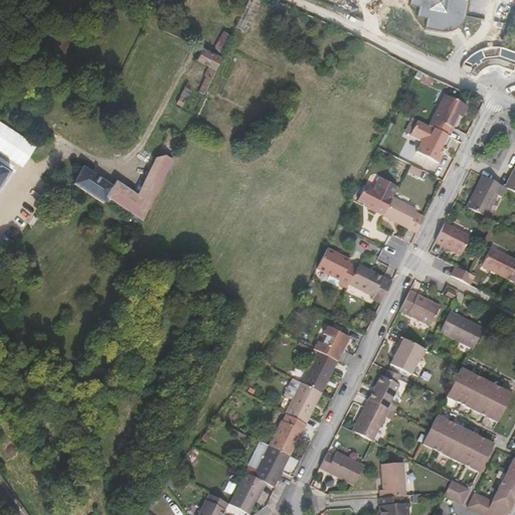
[(412,0),(412,4),(420,6),(418,16),(428,18),(426,28),(443,31),(450,30),(455,29),(459,27),(462,23),(465,20),(467,16),(469,0),(412,0)]
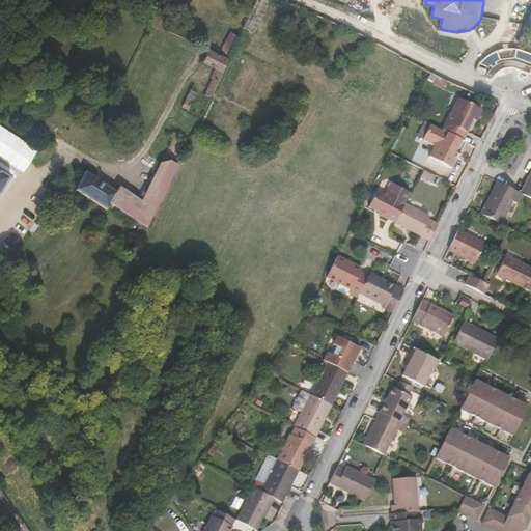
[(206,93),(211,96),(241,37),(231,33),(223,50),(226,52),(224,56),(210,50),(203,62),(217,68),(212,78),(213,79),(206,93)]
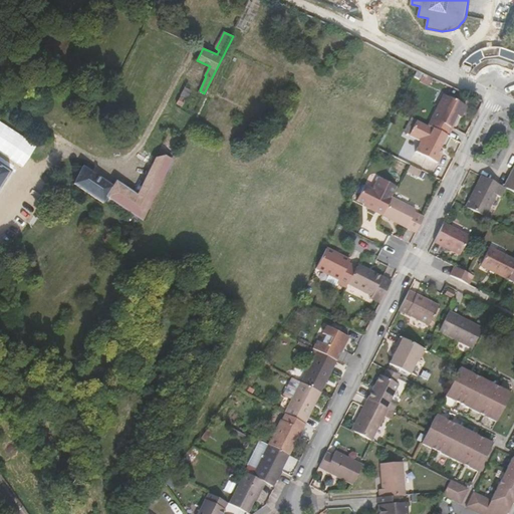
[(470,70),(472,64),(464,61),(462,67),(470,70)]
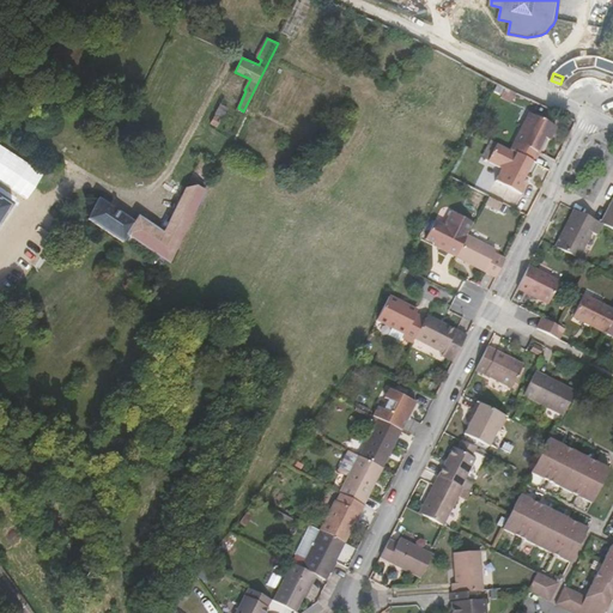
[(509,150),(532,162),(544,138),(548,139),(556,126),(528,113),(509,150)]
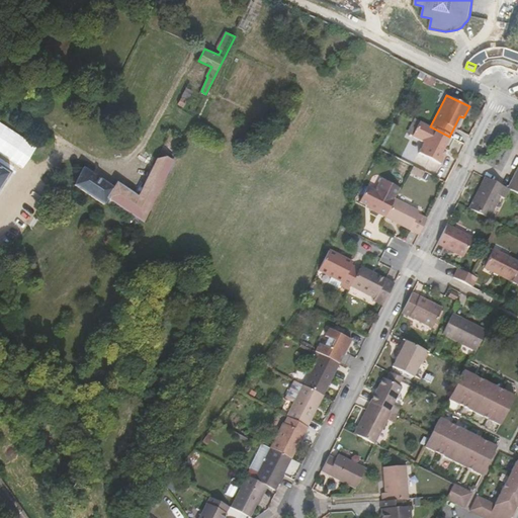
[(418,154),(439,165),(452,138),(449,137),(430,126),(419,121),(411,137),(423,143),(418,154)]
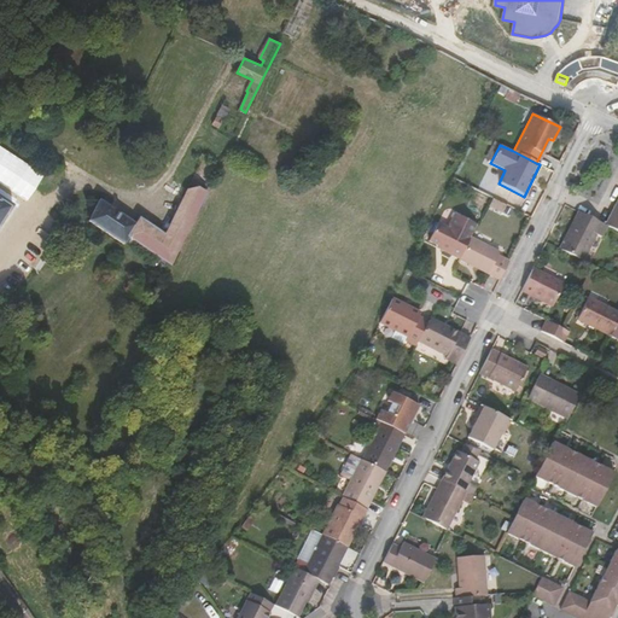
[(89,221),(126,244),(129,237),(157,255),(149,269),(151,272),(155,272),(158,273),(167,270),(170,268),(208,192),(203,190),(187,191),(164,235),(140,217),(135,223),(100,200),(89,221)]
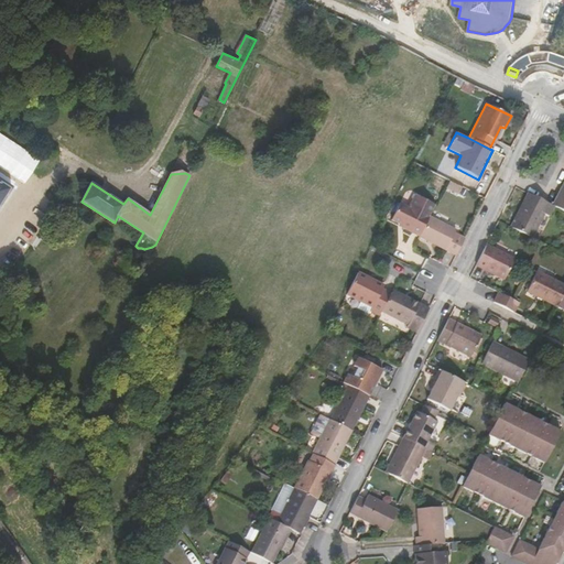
[(0,177),(0,203),(12,185),(0,177)]
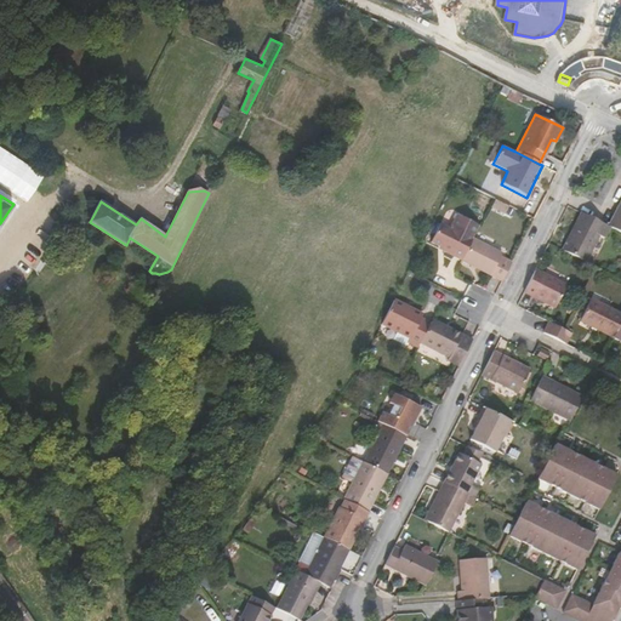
[(609,228),(620,233),(620,199),(607,227),(609,228)]
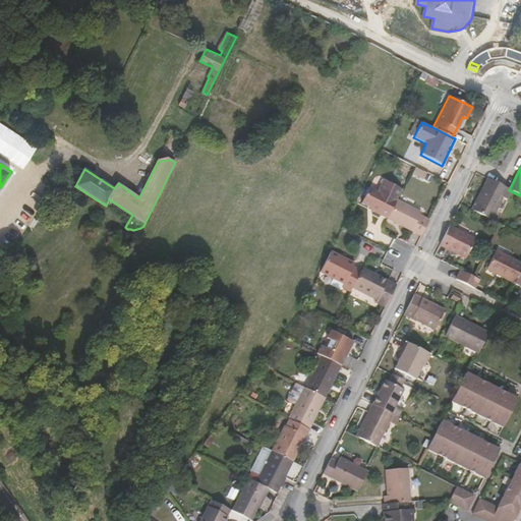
[(509,190),(486,178),(471,211),(490,221),(501,198),(506,200),(511,191),(509,190)]
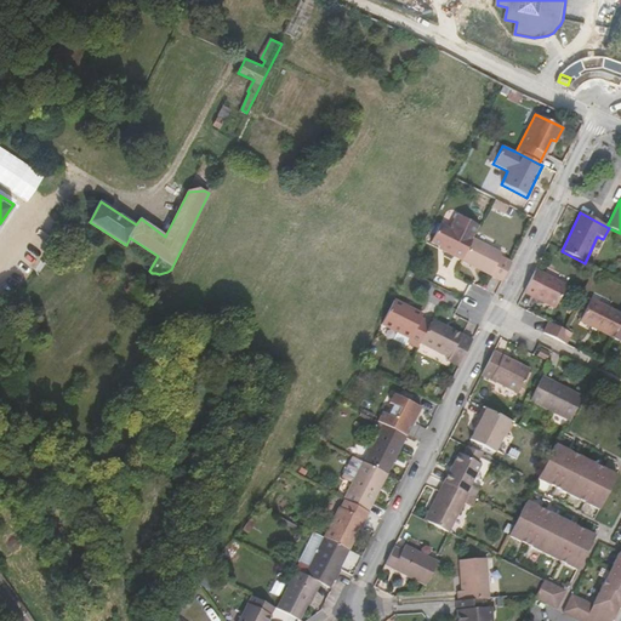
[(443,249),(442,251),(460,261),(471,238),(477,227),(455,216),(449,228),(438,223),(428,243),(443,249)]
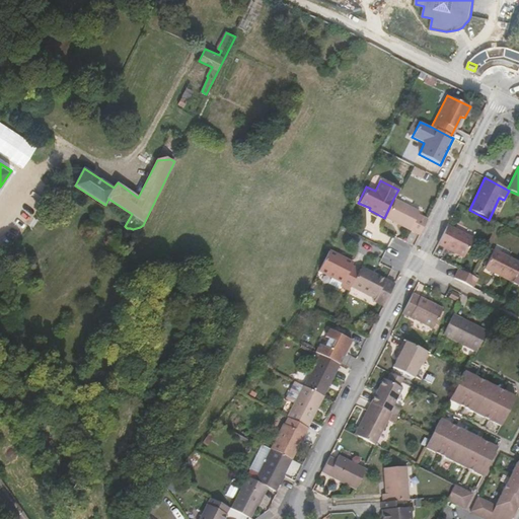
[(393,199),(384,218),(419,235),(426,221),(417,216),(419,211),(393,199)]
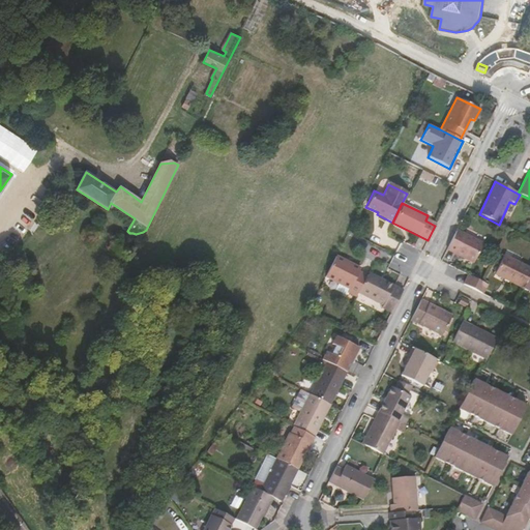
[(454,232),(446,249),(472,264),(482,244),(463,234),(462,235),(454,232)]
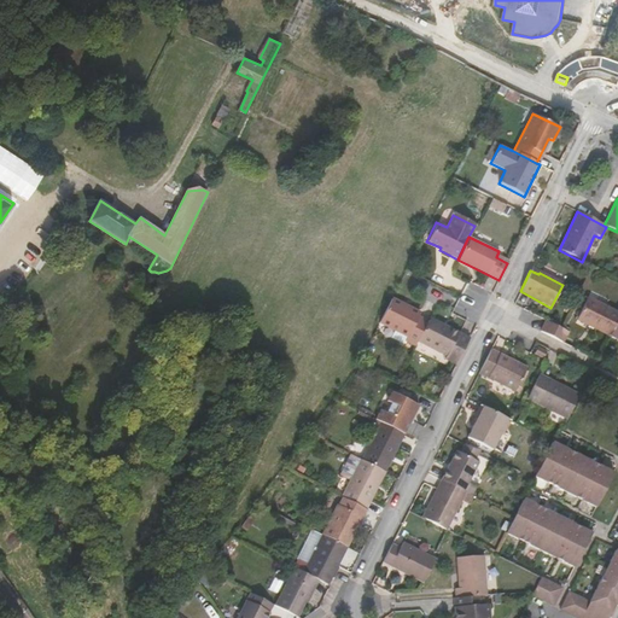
[(408,337),(406,340),(414,345),(417,340),(427,320),(419,316),(420,313),(391,298),(379,322),(395,330),(408,337)]
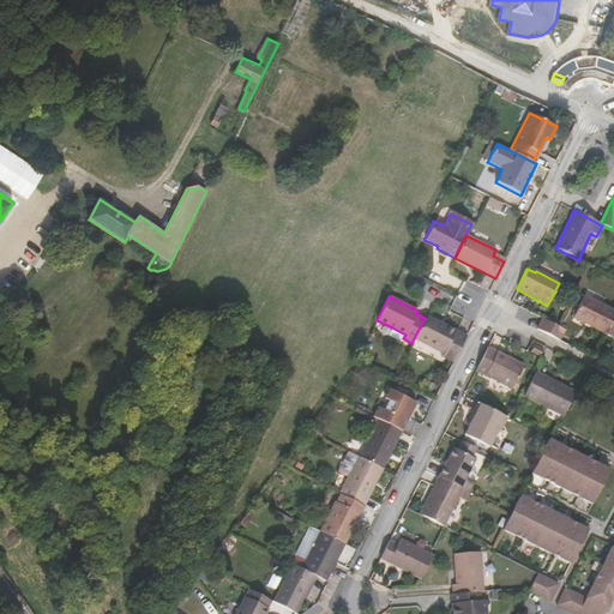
[(613,312),(584,296),(572,318),(605,335),(613,315),(613,312)]
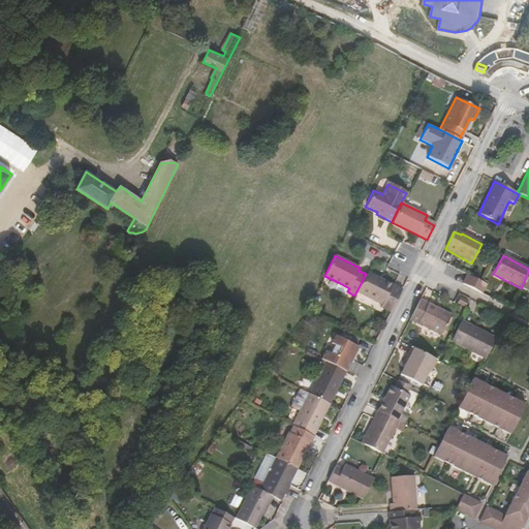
[(366,274),(356,291),(381,304),(381,306),(390,311),(401,289),(377,277),(376,279),(366,274)]
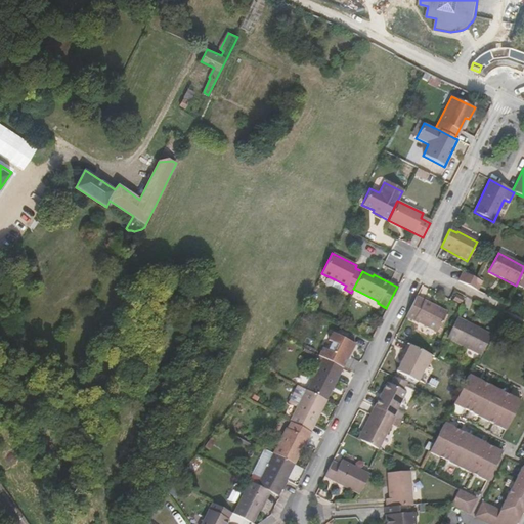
[(459,281),(472,288),(476,279),(463,272),(459,281)]
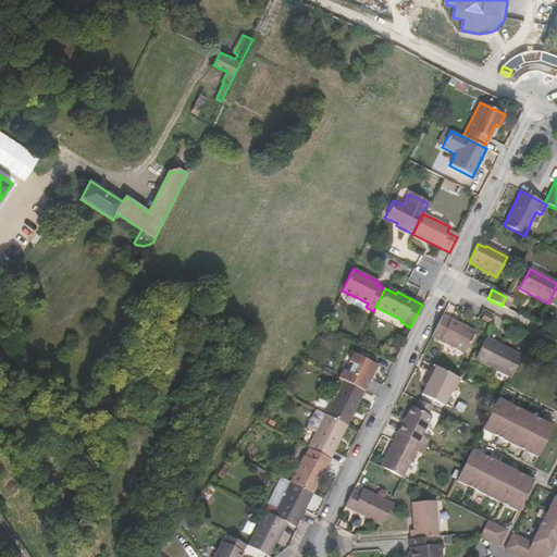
[(353,304),(364,309),(366,307),(368,304),(356,297),(353,304)]
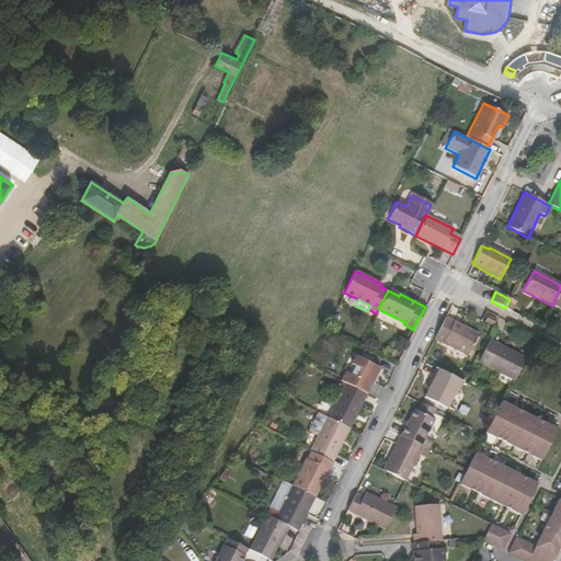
[(445,318),(434,340),(467,356),(478,334),(445,318)]
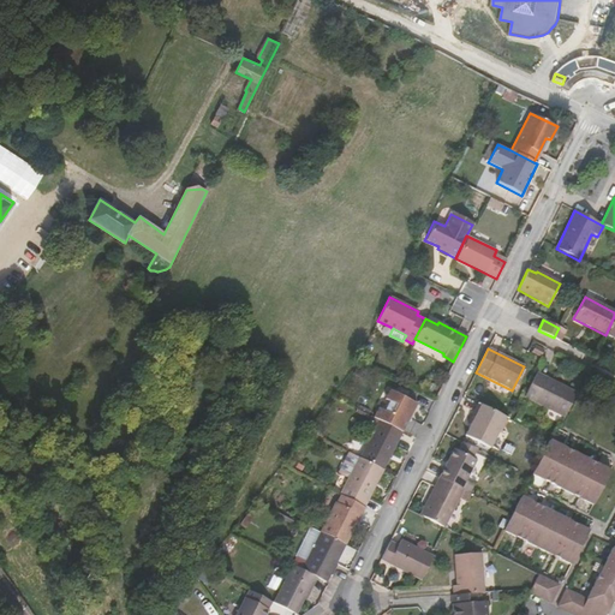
[(535,402),(565,418),(577,394),(547,378),(535,402)]
